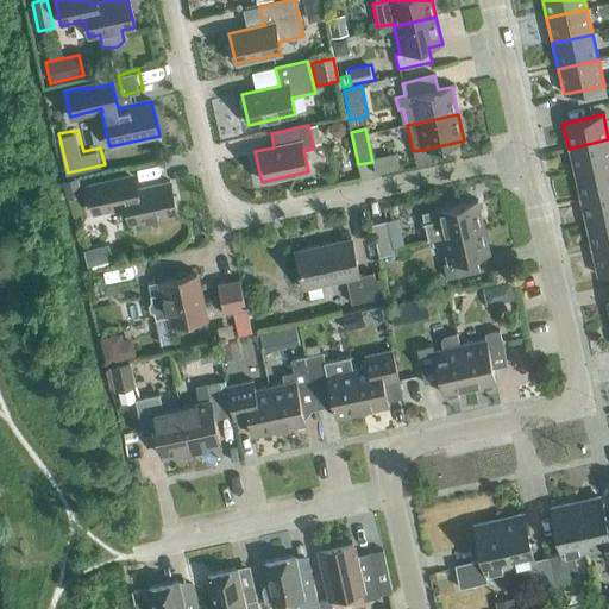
[(575,175),(608,167),(608,139),(569,149),(575,175)]
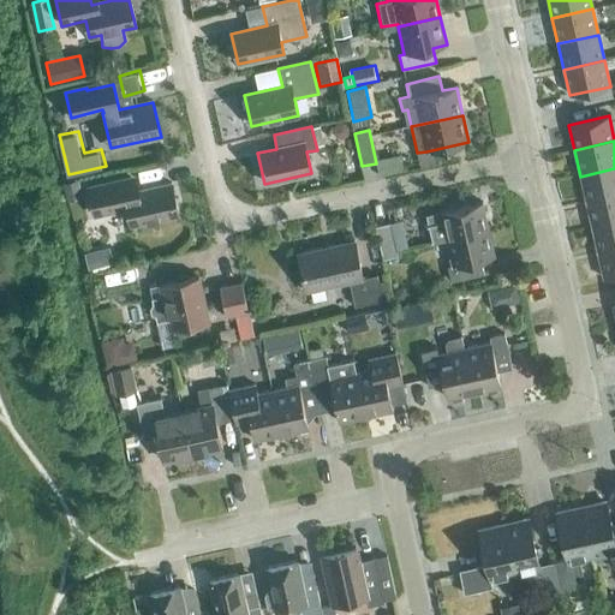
[(586,202),(614,195),(614,168),(580,177),(586,202)]
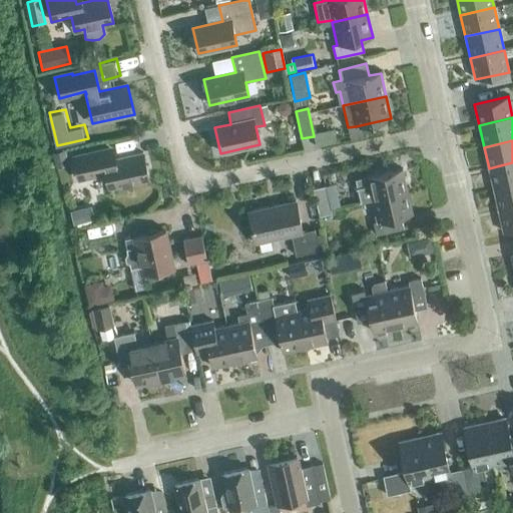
[(142,153),(111,160),(108,149),(72,157),(77,180),(106,174),(109,188),(148,179),(142,153)]
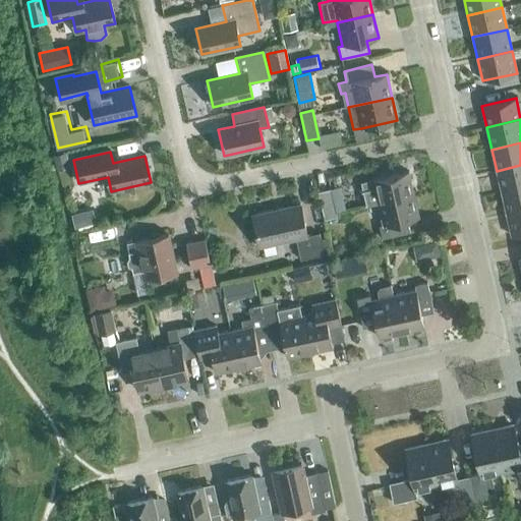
[(70,168),(66,153),(53,156),(57,171),(70,168)]
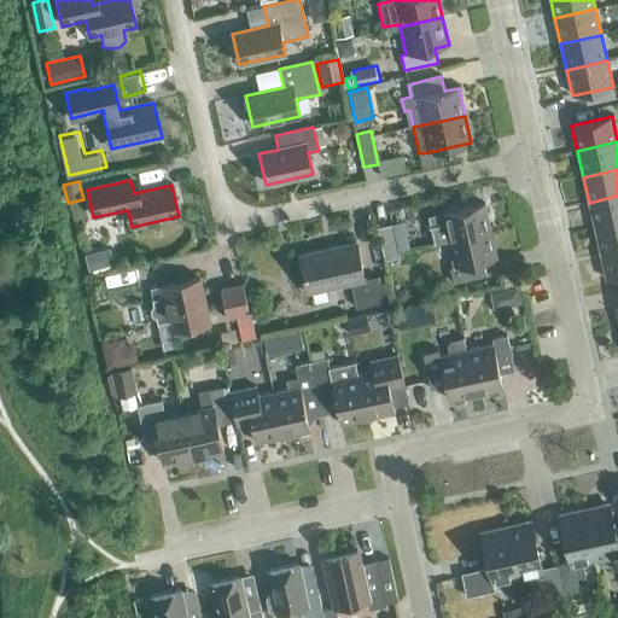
[(595,229),(617,223),(617,196),(589,203),(595,229)]
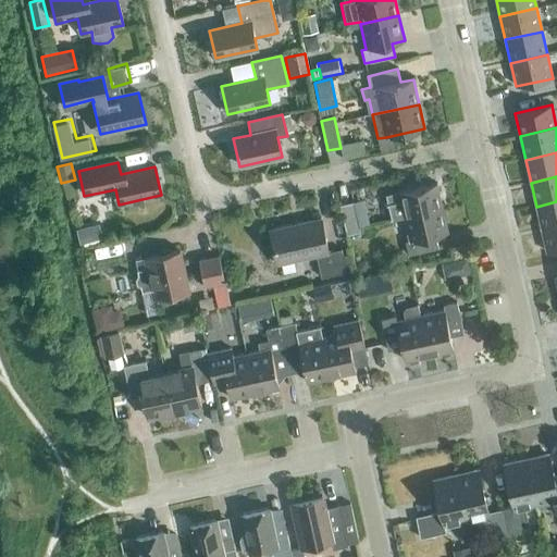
[(404,217),(442,208),(436,184),(386,196),(392,220),(404,217)]
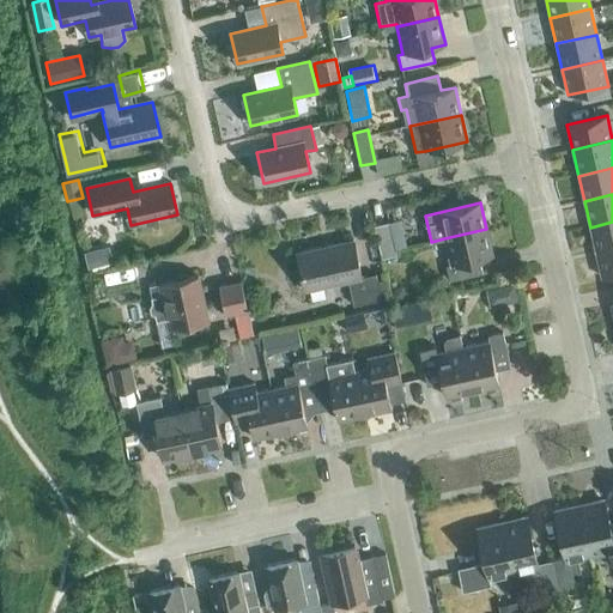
[(595,253),(612,248),(612,222),(590,228),(595,253)]
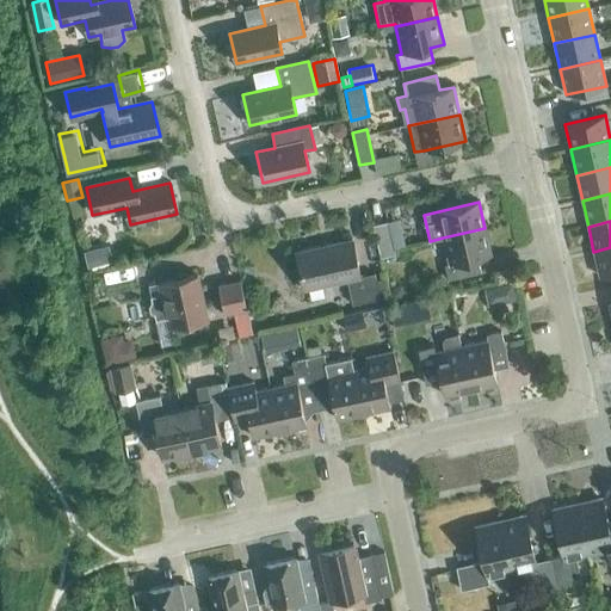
[(380,258),(395,255),(388,222),(372,226),(380,258)]
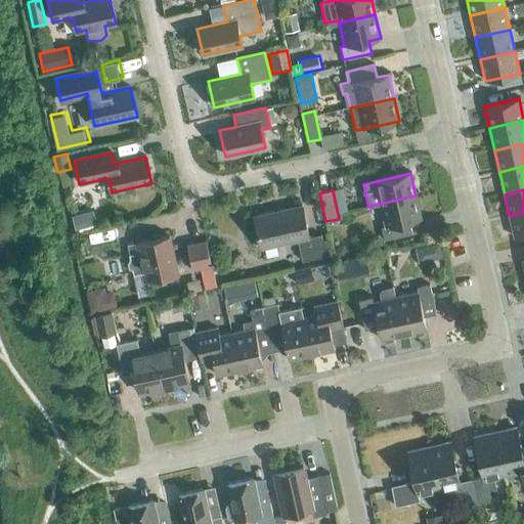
[(421,219),(416,195),(380,204),(385,227),(381,227),(384,241),(412,234),(409,222),(421,219)]
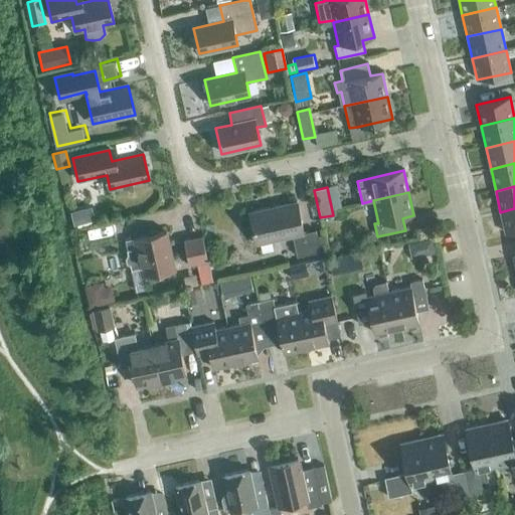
[(304,233),(297,202),(249,212),(256,244),(292,236),(297,258),(320,251),(316,230),(304,233)]
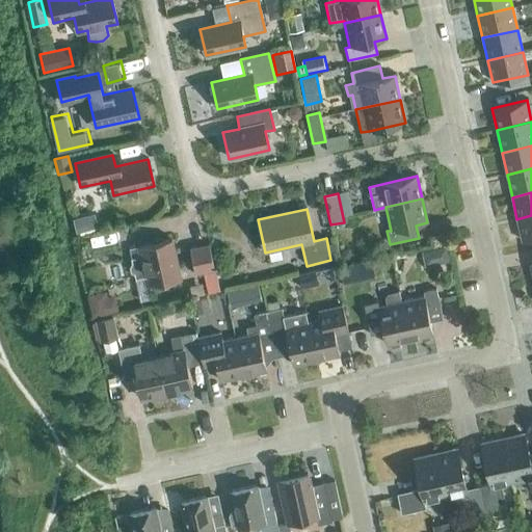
[(77,233),(98,228),(94,213),(73,218),(77,233)]
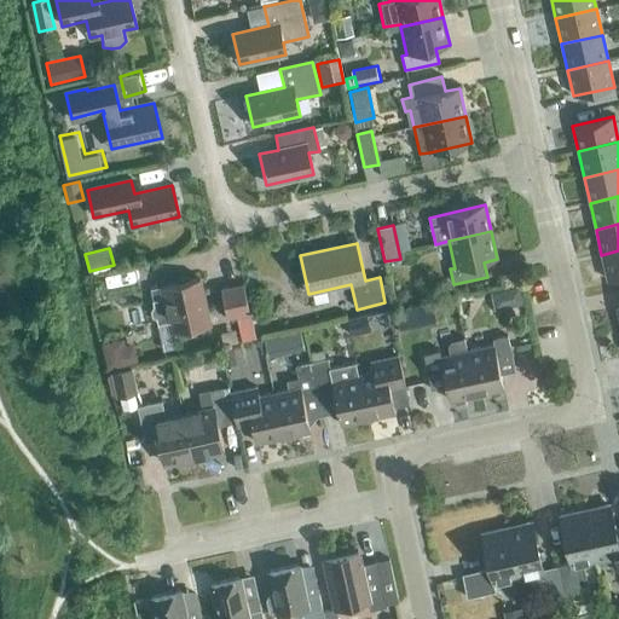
[(618,250),(601,255),(607,281),(618,278),(618,250)]
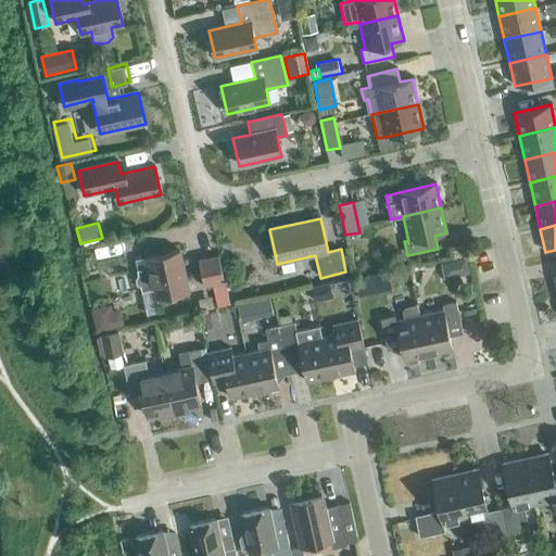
[(189,291),(179,250),(134,260),(137,275),(135,278),(136,285),(140,286),(141,291),(151,289),(153,300),(189,291)]
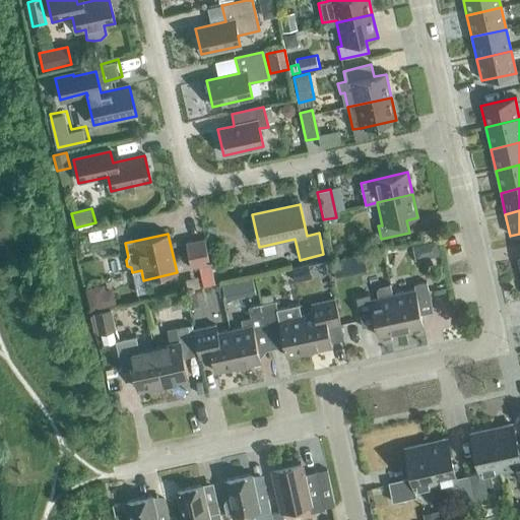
[(416,243),(418,255),(441,251),(438,239),(416,243)]
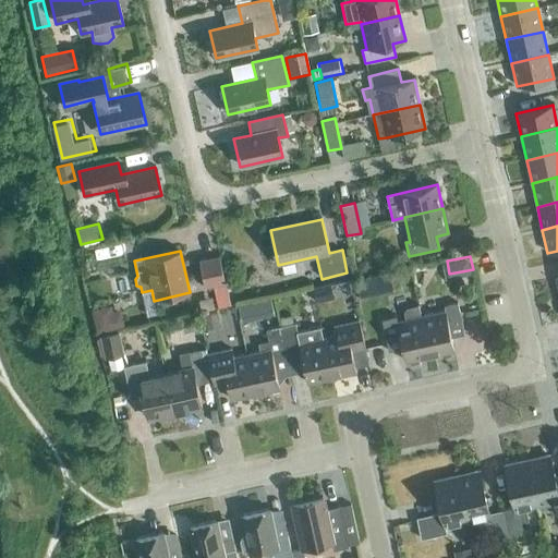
[(205,289),(226,284),(219,257),(199,262),(205,289)]
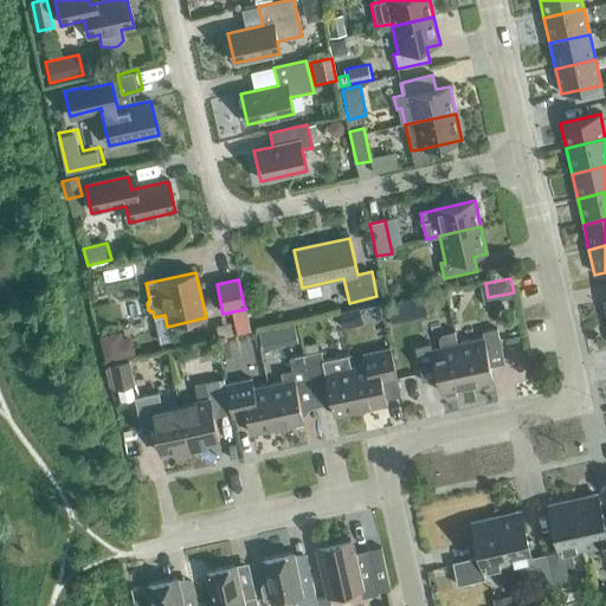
[(297,323),(263,329),(265,346),(301,339),(297,323)]
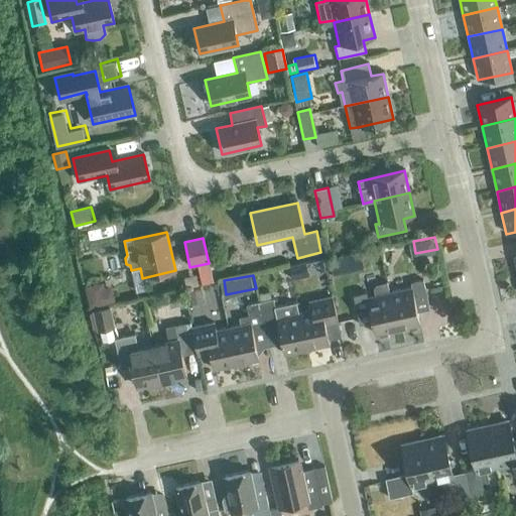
[(389,293),(397,330),(419,325),(417,312),(429,309),(423,280),(410,283),(411,288),(389,293)]
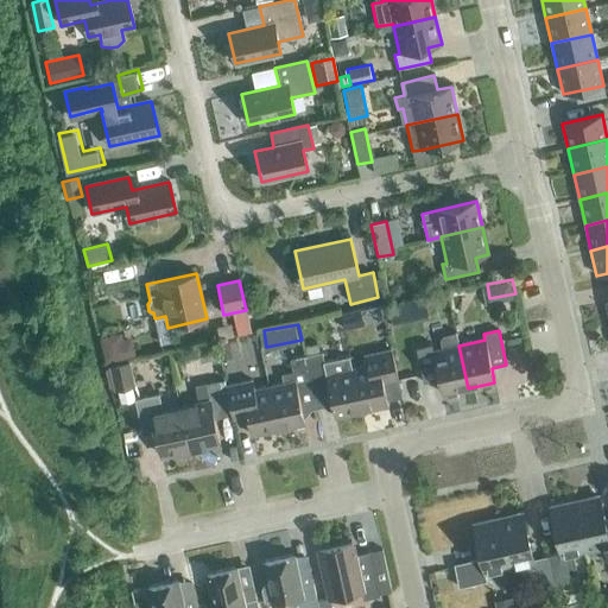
[(122,339),(121,333),(100,339),(106,363),(135,356),(131,337),(122,339)]
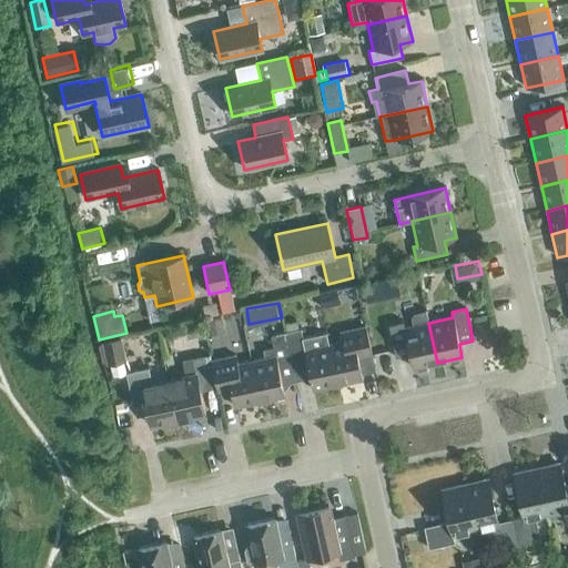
[(437,363),(428,323),(426,311),(414,314),(411,318),(412,326),(404,328),(403,323),(388,326),(396,358),(409,355),(412,368),(437,363)]
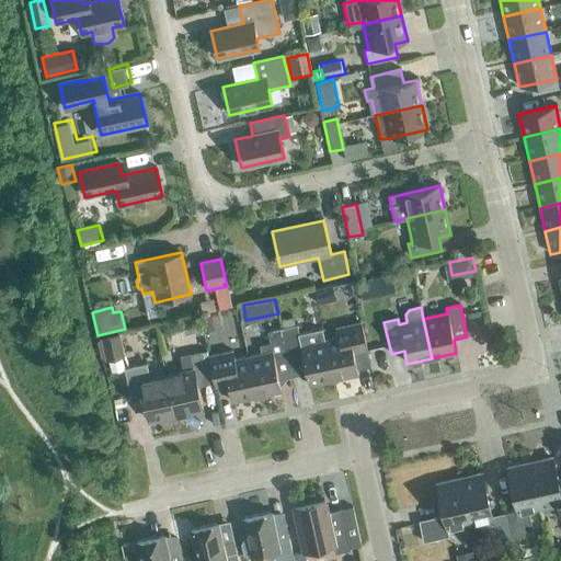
[(221,328),(219,313),(204,317),(206,331),(221,328)]
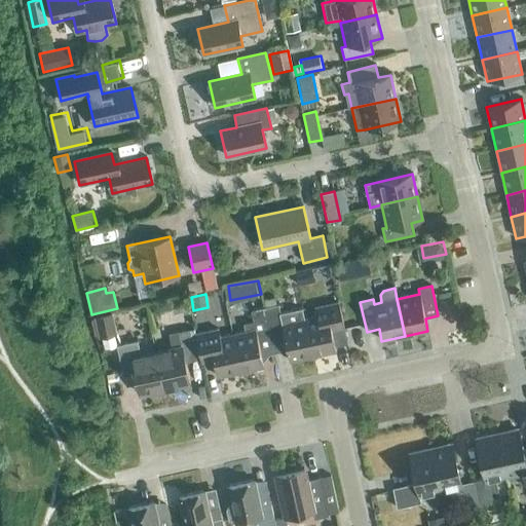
[(189,311),(186,298),(170,301),(173,314),(189,311)]
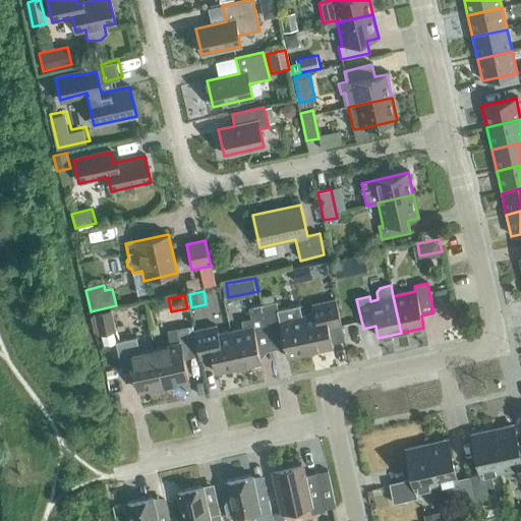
[(301,316),(309,353),(333,348),(328,328),(341,325),(335,300),(312,305),(314,313),(301,316)]
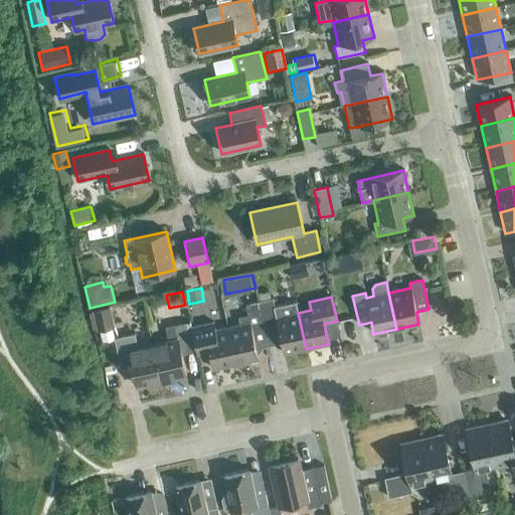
[(306,349),(298,313),(296,302),(275,306),(273,299),(259,302),(265,328),(278,325),(284,354),(306,349)]
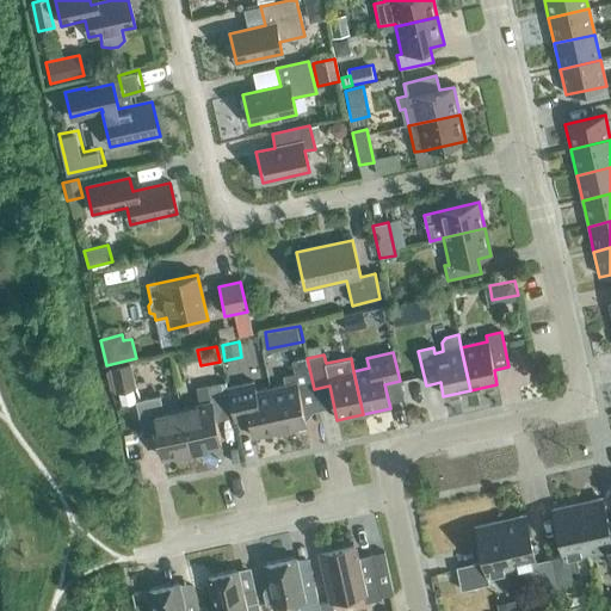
[(298,393),(314,389),(307,358),(291,360),(295,374),(282,376),(284,387),(270,389),(279,432),(306,426),(298,393)]
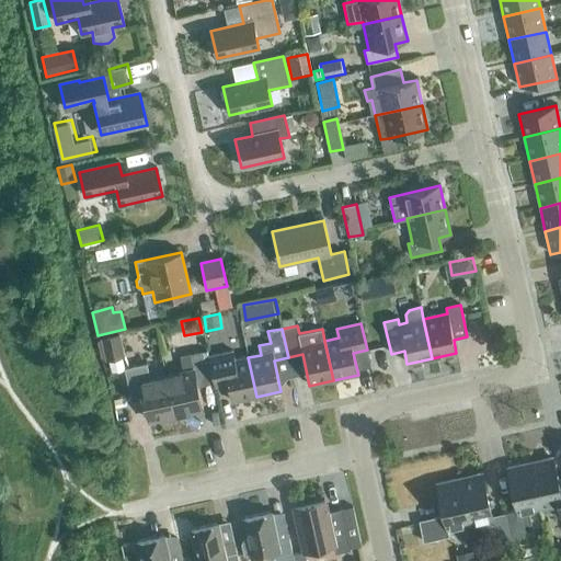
[(105,361),(124,357),(119,333),(100,338),(100,340),(96,341),(101,359),(104,358),(105,361)]
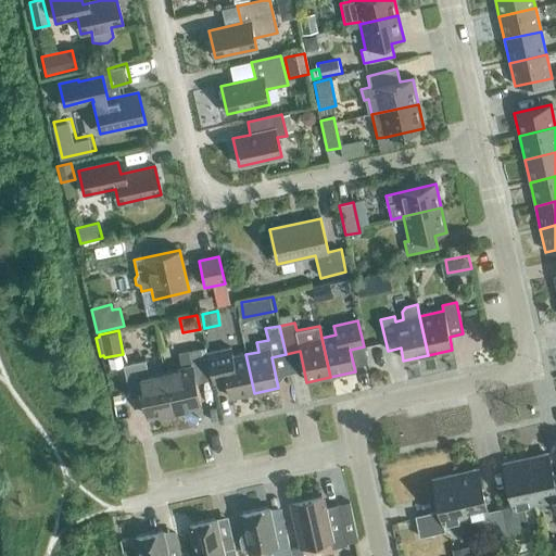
[(194,378),(206,376),(200,349),(177,354),(180,369),(148,377),(144,361),(123,366),(130,397),(142,395),(147,417),(200,405),(194,378)]
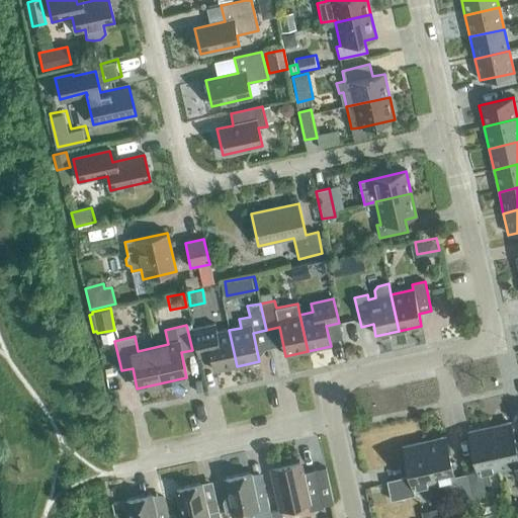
[(237,366),(229,330),(217,333),(214,325),(192,329),(198,358),(210,355),(213,371),(237,366)]
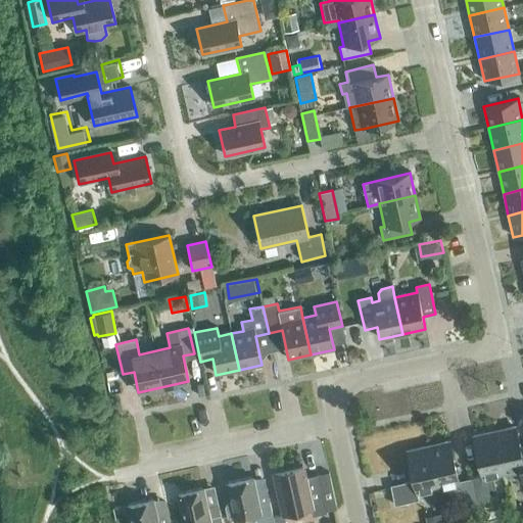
[(494,432),(504,473),(514,471),(517,483),(522,481),(522,444),(519,446),(515,428),(494,432)]
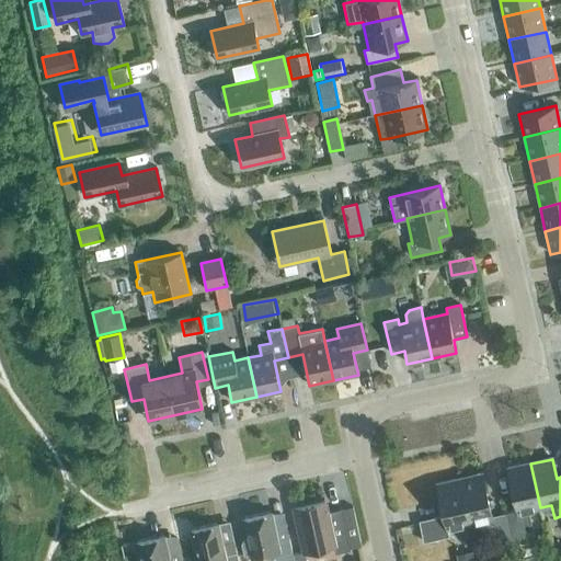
[(527,511),(540,507),(530,464),(507,469),(516,512),(504,514),(510,539),(524,537),(522,526),(530,524),(527,511)]
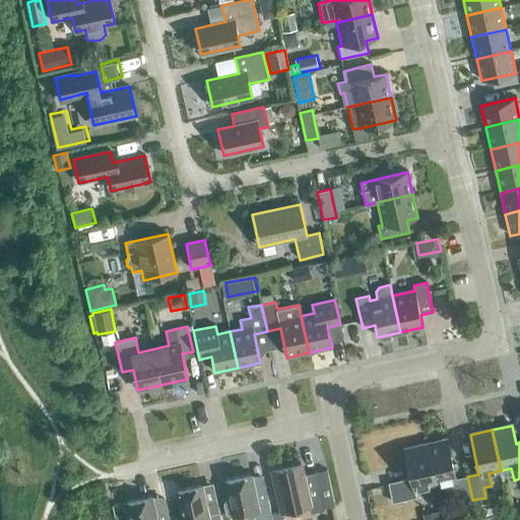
[(472,500),(467,476),(455,479),(446,440),(426,445),(435,485),(446,482),(449,495),(457,494),(459,503),(472,500)]
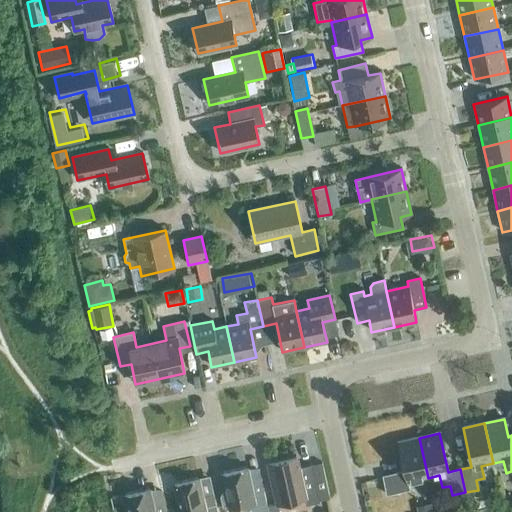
[(408,482),(428,478),(419,438),(398,442),(405,471),(382,476),(386,495),(409,490),(408,482)]
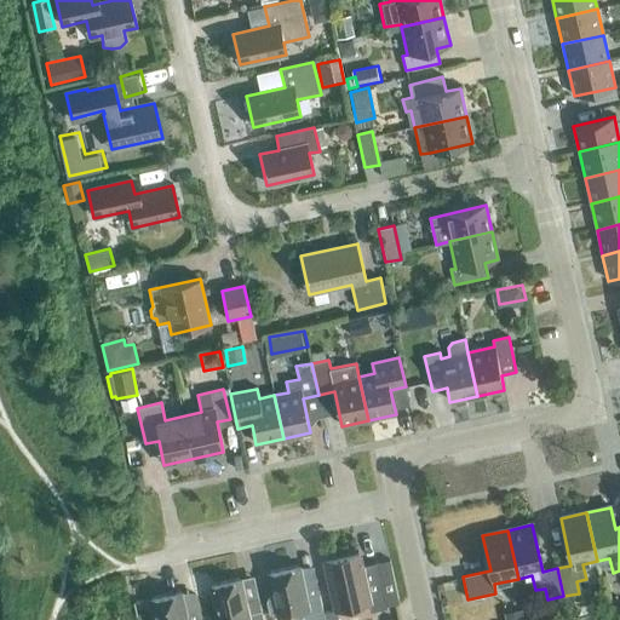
[(359,554),(325,561),(336,610),(368,603),(369,612),(386,608),(386,606),(400,603),(390,561),(362,567),(361,567),(359,554)]
